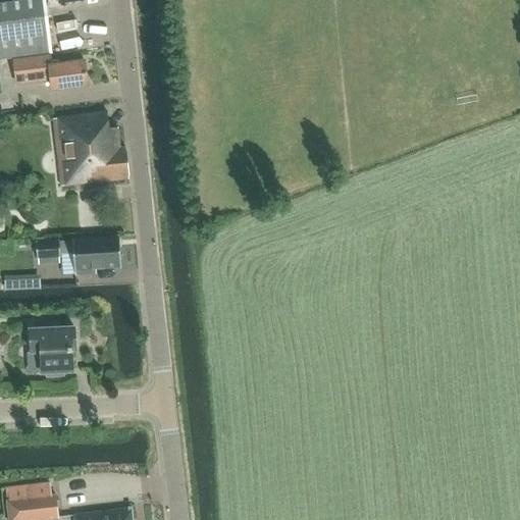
[(9,0),(0,1),(0,58),(12,57),(48,52),(50,52),(49,48),(44,0),(9,0)]
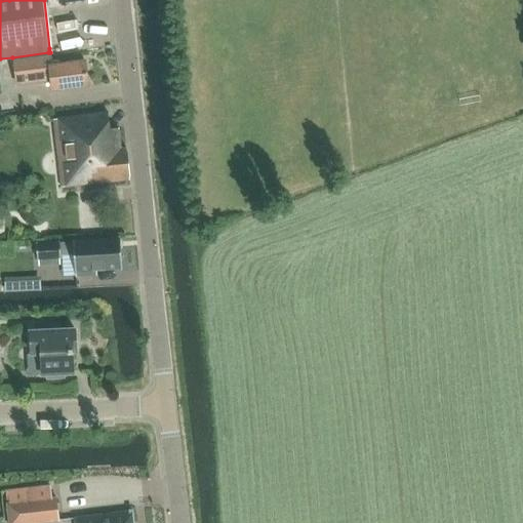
[(49,64),(48,52),(12,57),(15,83),(50,79),(51,89),(86,85),(83,59),(49,64)]
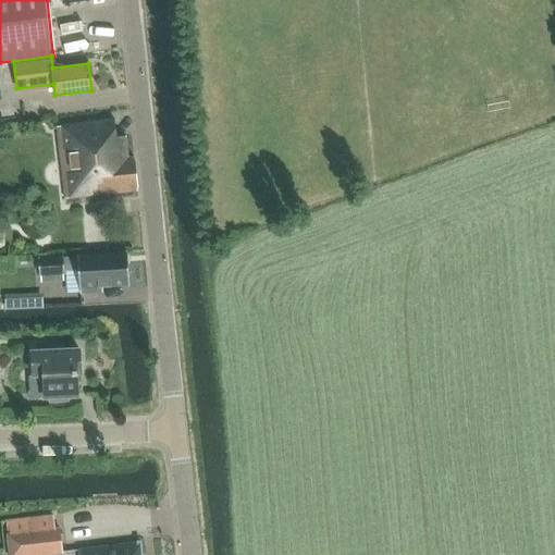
[(62,198),(135,190),(132,155),(126,156),(124,134),(113,136),(112,118),(53,125),(62,198)]
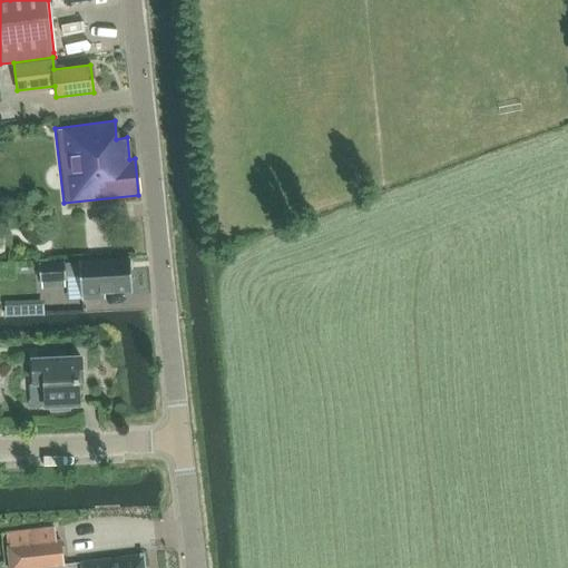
[(62,280),(64,280),(64,276),(78,275),(79,299),(104,297),(103,292),(129,290),(129,291),(130,291),(128,256),(126,256),(126,257),(77,261),(62,262),(37,263),(38,281),(39,281),(62,280)]
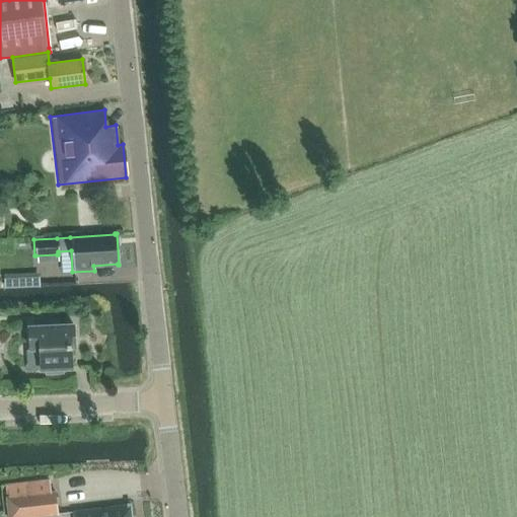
[(27,327),(29,349),(39,349),(40,369),(45,369),(45,372),(61,372),(61,368),(71,368),(69,341),(73,340),(72,324),(58,325),(58,320),(44,320),(44,326),(27,327)]
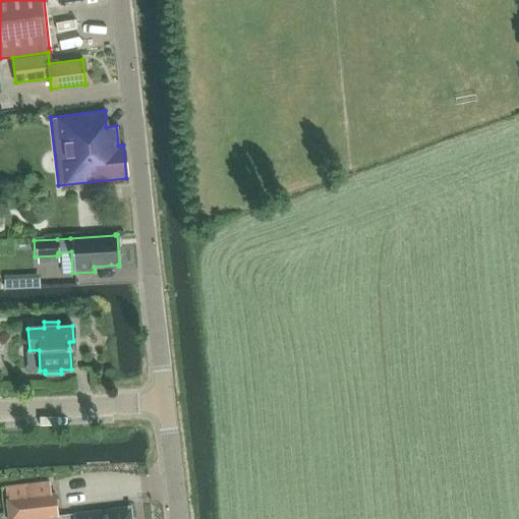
[(48,480),(6,485),(6,486),(7,498),(6,498),(8,518),(29,518),(56,516),(54,493),(49,493),(48,480)]
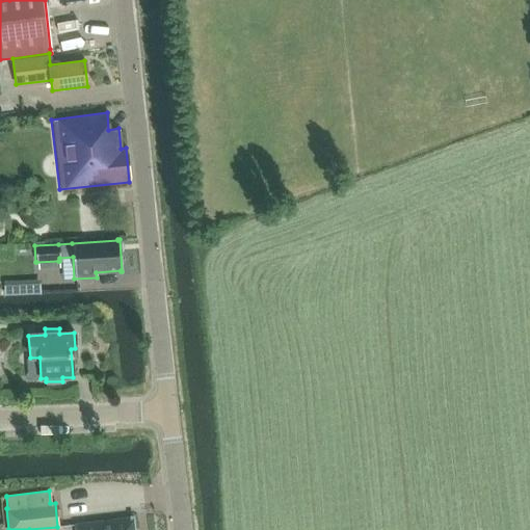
[(130,517),(74,524),(75,529),(133,529),(132,518),(132,515),(130,517)]
